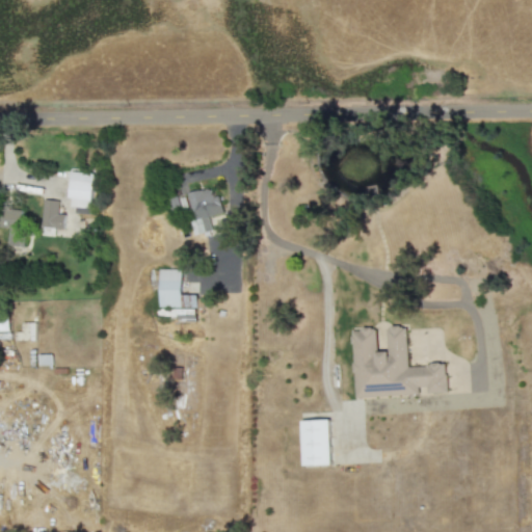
[(91,207),(94,173),(72,171),(70,206),(91,207)]
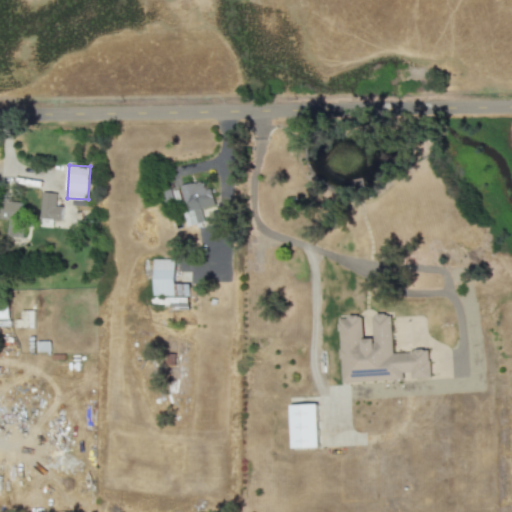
[(214,205),(207,179),(181,185),(186,205),(183,206),(188,226),(205,222),(202,208),(214,205)]
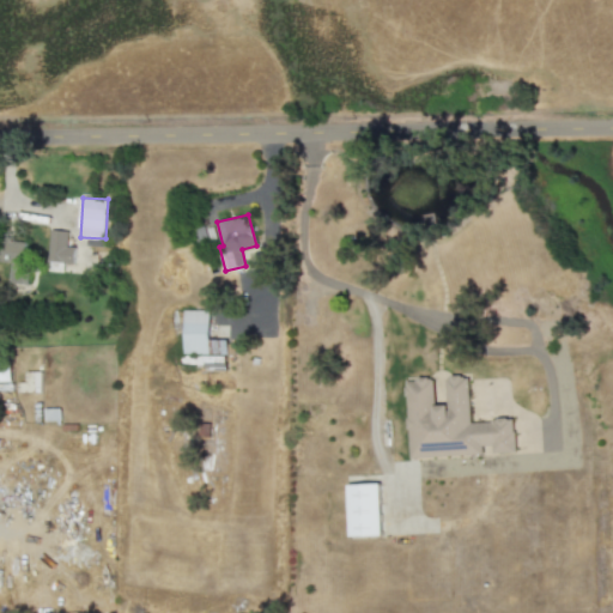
[(73,263),(76,247),(67,246),(68,231),(52,229),(47,271),(64,272),(65,262),(73,263)]
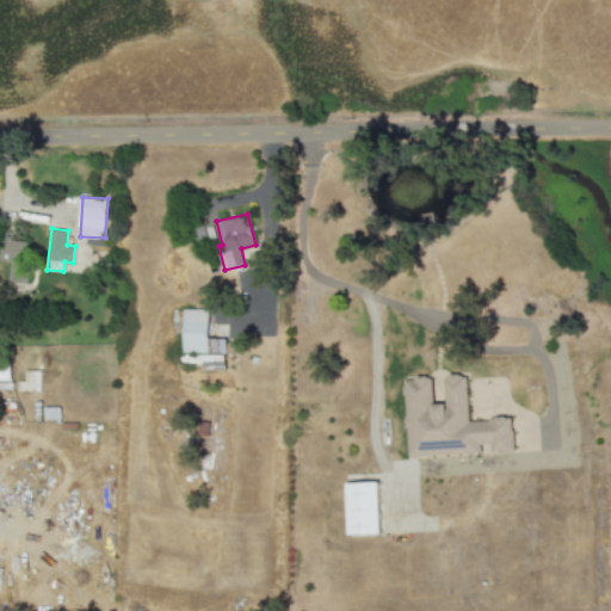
[(25,283),(26,240),(11,240),(10,282),(25,283)]
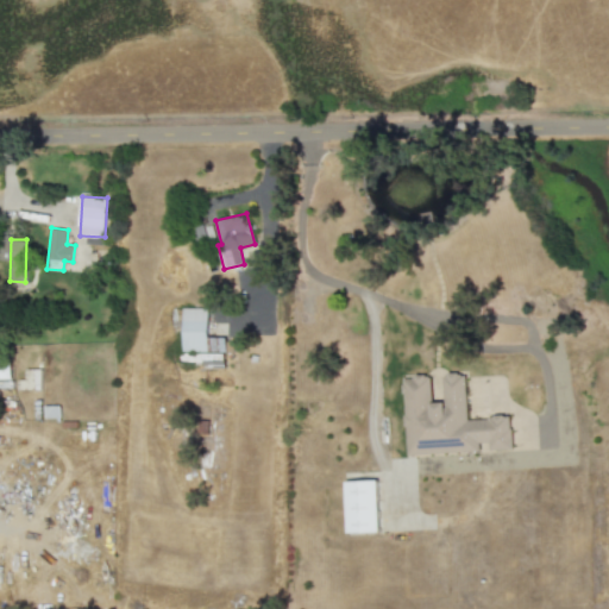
[(12,365),(0,364),(0,378),(11,380),(12,365)]
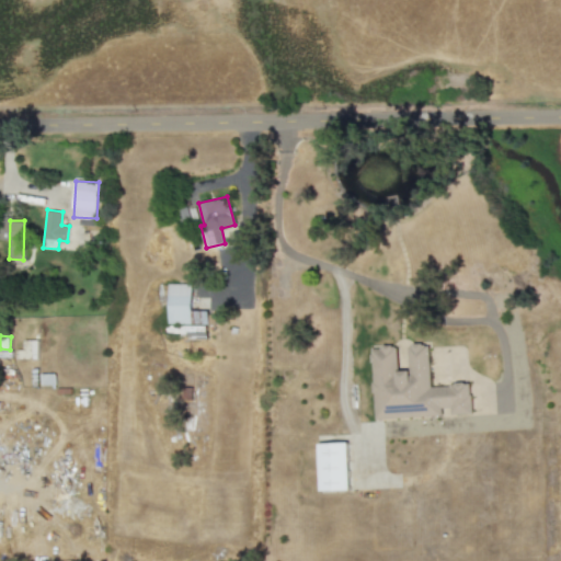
[(38,340),(24,340),(24,350),(18,350),(18,358),(38,358),(38,340)]
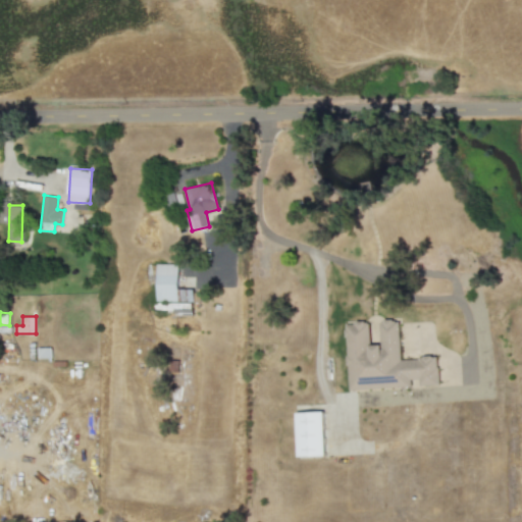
[(350,390),(412,385),(412,379),(420,378),(420,385),(440,384),(438,356),(402,358),(399,319),(379,321),(381,344),(371,345),(369,321),(345,323),(350,390)]
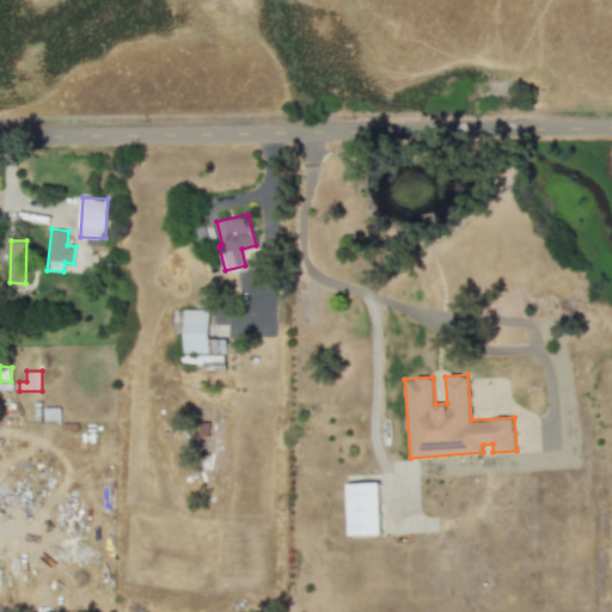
[(381,534),(380,483),(348,483),(349,536),(381,534)]
